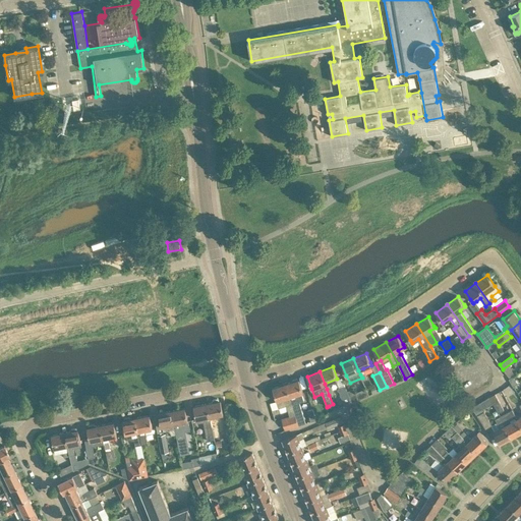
[(518,383),(513,375),(509,378),(511,382),(512,383),(513,386),(518,383)]
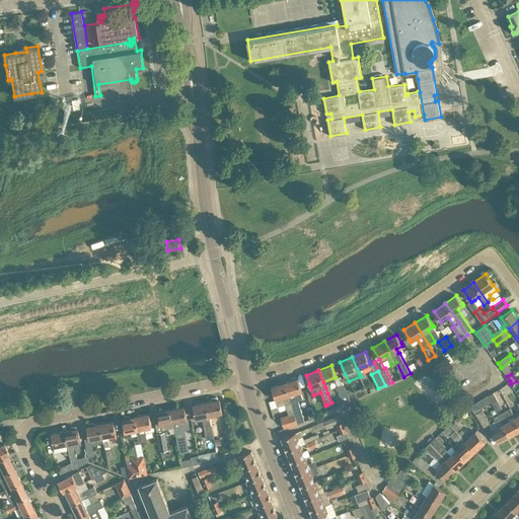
[(298,378),(297,378),(296,377),(290,379),(291,380),(285,382),(295,414),(302,412),(299,401),(298,400),(303,399),(300,391),(302,391),(301,387),(298,378)]
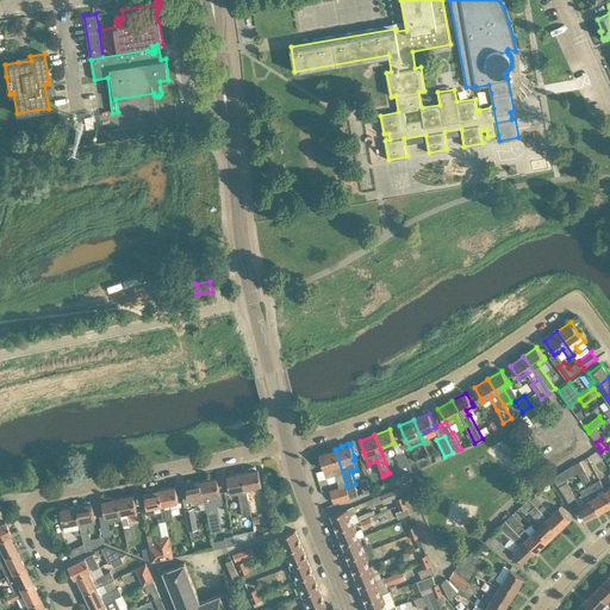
[(335,502),(350,497),(347,486),(335,449),(319,454),(327,478),(335,474),(340,487),(331,491),(335,502)]
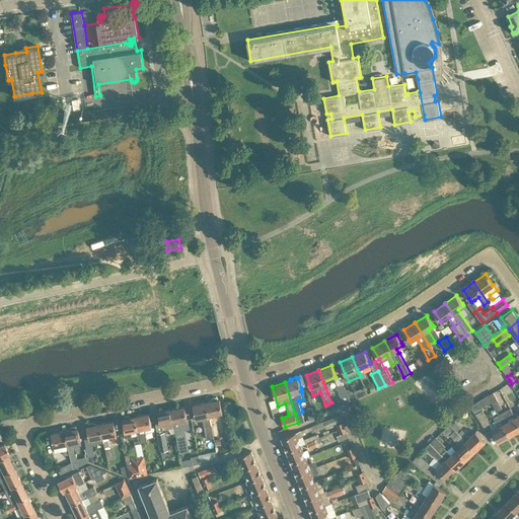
[(337,387),(344,403),(351,400),(346,389),(344,384),(337,387)]
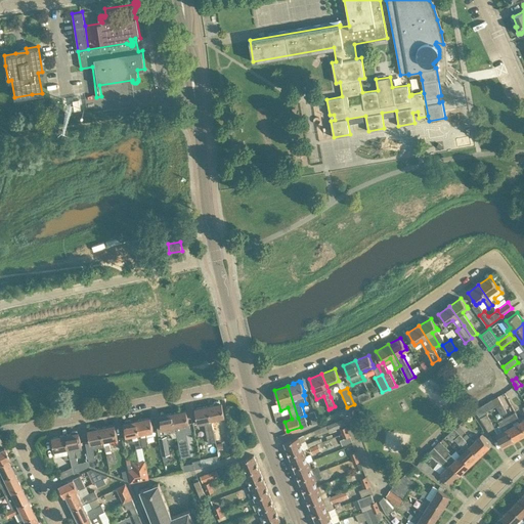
[(354,404),(360,402),(356,391),(349,393),(354,404)]
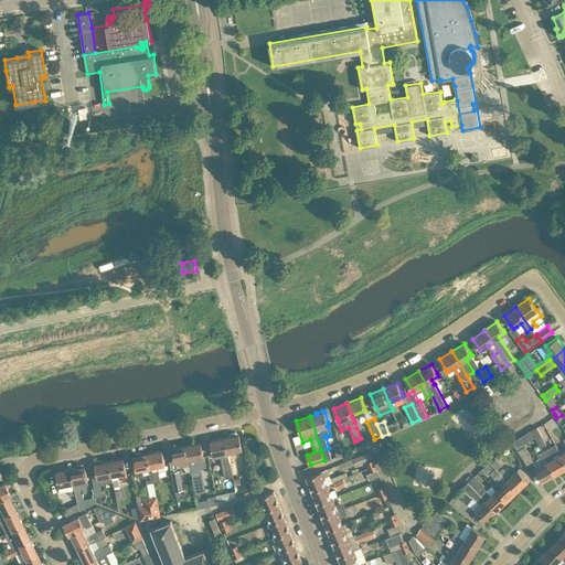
[(531,430),(541,448),(546,444),(536,427),(531,430)]
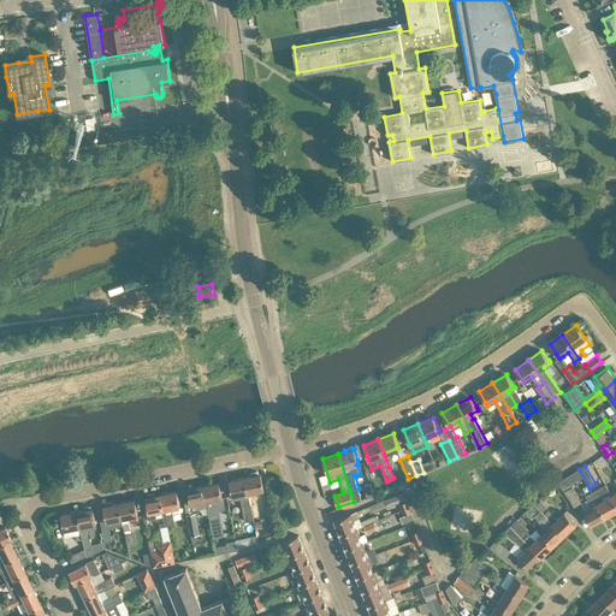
[(252,475),(246,477),(248,492),(253,517),(261,516),(258,499),(266,498),(265,490),(261,474),(259,474),(259,472),(258,471),(252,472),(252,474),(252,475)]
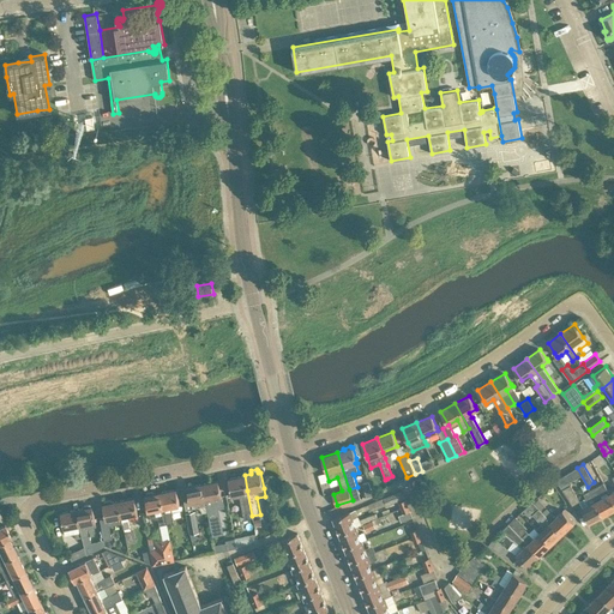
[(245,475),(228,479),(232,494),(233,498),(240,497),(244,516),(244,517),(245,518),(252,516),(247,491),(245,475)]
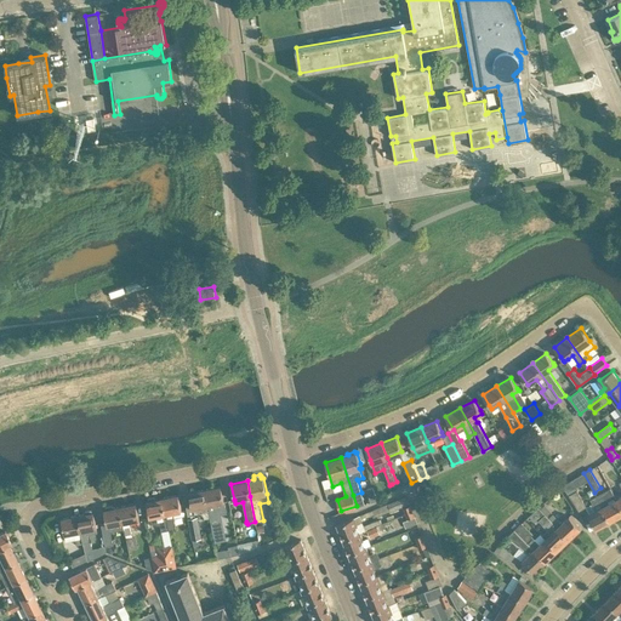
[(570,482),(563,486),(567,493),(575,488),(570,482)]
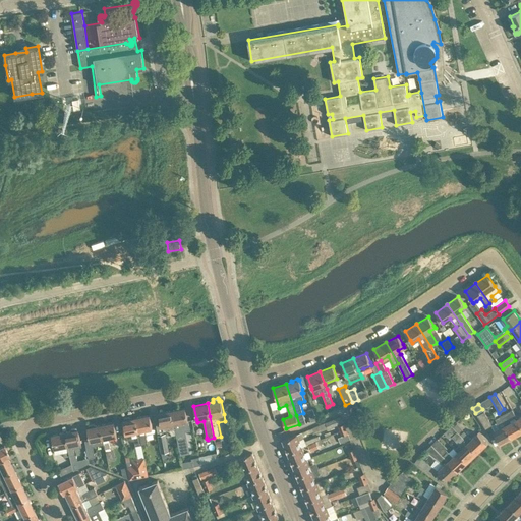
[(185,408),(172,410),(176,433),(178,445),(180,454),(189,452),(186,436),(183,437),(182,431),(189,429),(185,408)]
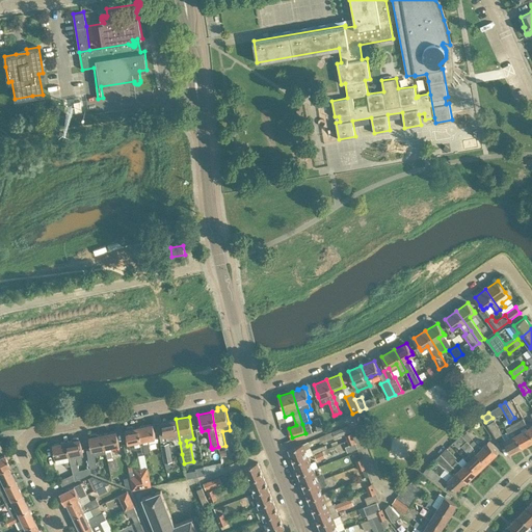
[(314,419),(317,430),(323,428),(320,418),(314,419)]
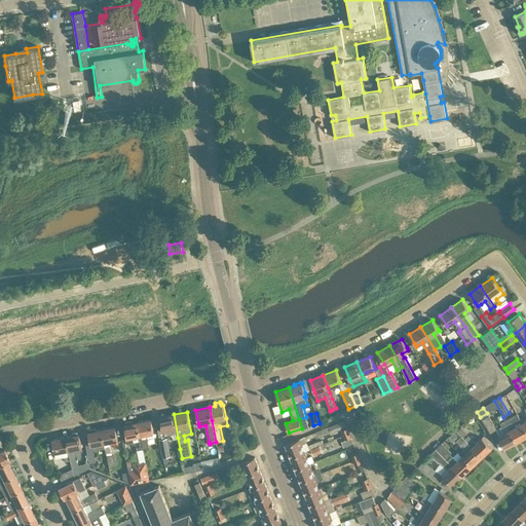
[(517,441),(525,436),(525,429),(522,422),(517,413),(505,420),(517,441)]
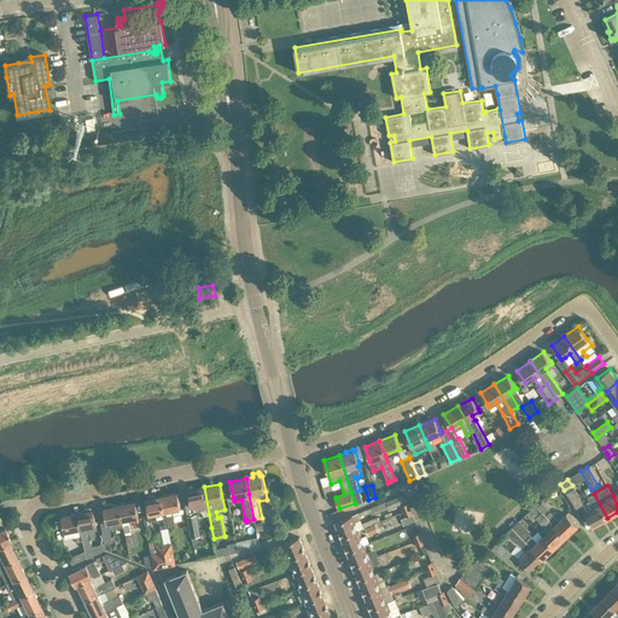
[(203,516),(209,514),(204,487),(187,490),(190,502),(190,503),(191,506),(192,506),(193,512),(198,511),(202,512),(203,513),(203,516)]
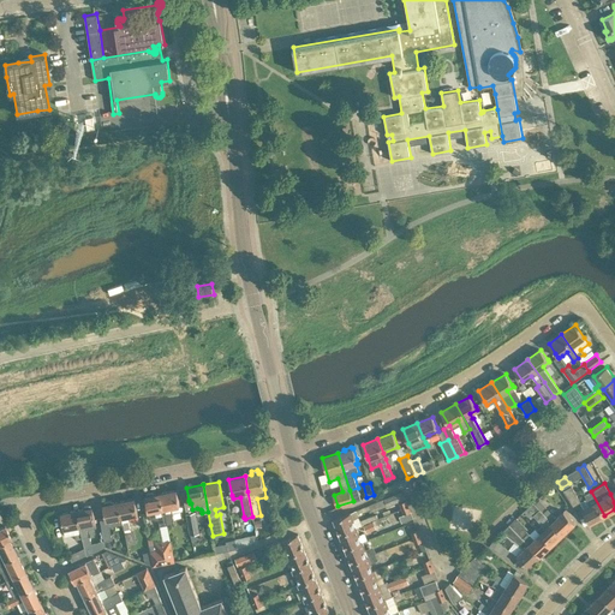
[(580,502),(572,485),(563,490),(573,507),(579,503),(580,502)]
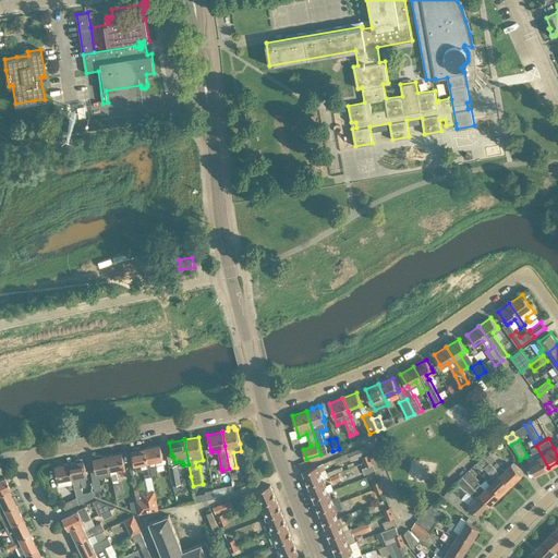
[(164,459),(162,456),(160,445),(146,447),(148,462),(156,460),(164,459)]
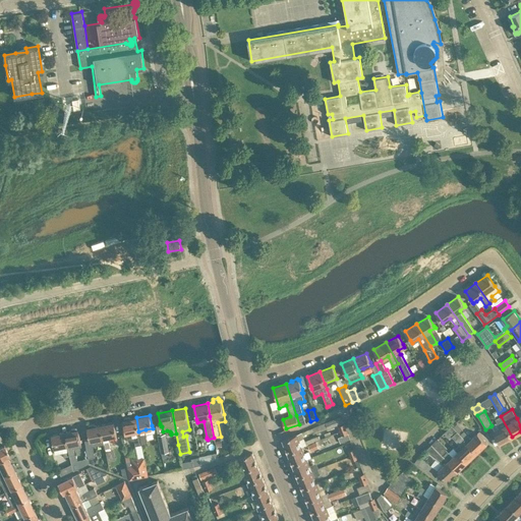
[(131,418),(131,417),(130,416),(126,417),(125,419),(125,420),(122,420),(124,430),(125,433),(127,433),(128,439),(130,441),(132,441),(134,440),(135,446),(140,445),(139,435),(138,431),(136,417),(131,418)]
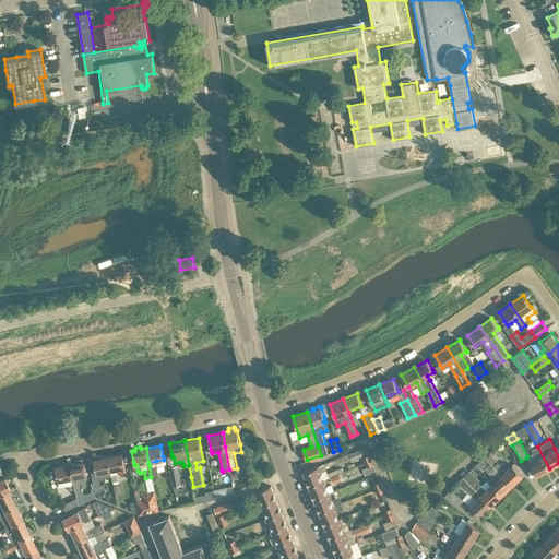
[(536,476),(549,468),(537,447),(531,449),(533,453),(527,456),(531,461),(530,462),(528,462),(536,476)]
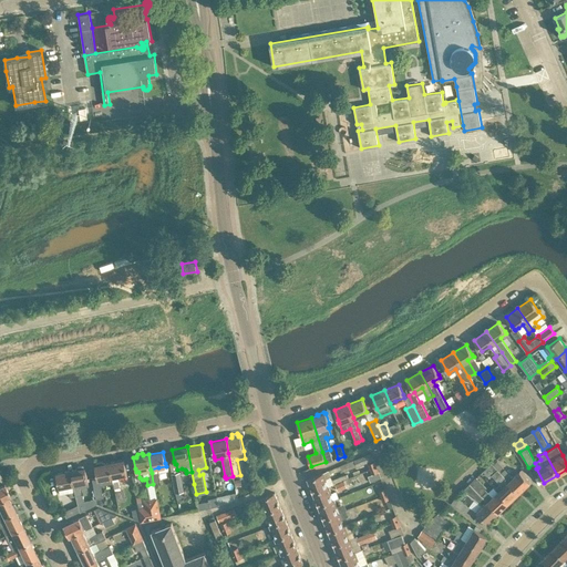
[(341,468),(320,476),(357,566),(360,566),(363,566),(384,566),(406,558),(402,550),(411,547),(388,490),(394,487),(382,459),(381,456),(380,455),(379,455),(377,455),(375,455),(353,464),(356,470),(343,475),(341,468)]
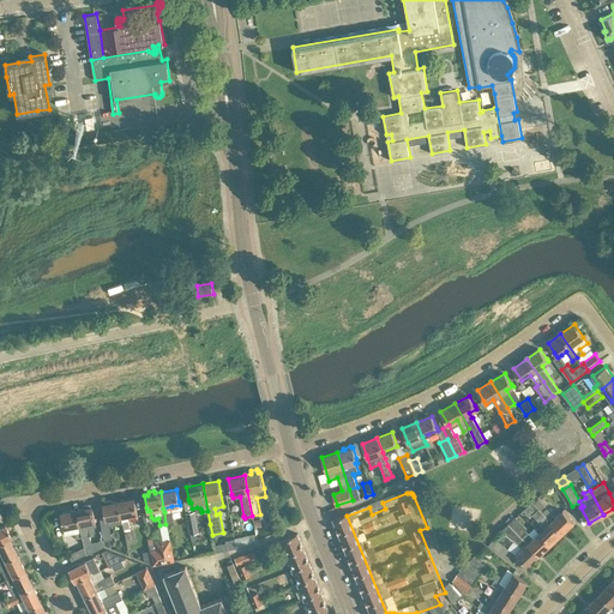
[(130,528),(127,516),(138,513),(134,498),(119,500),(122,523),(124,529),(130,528)]
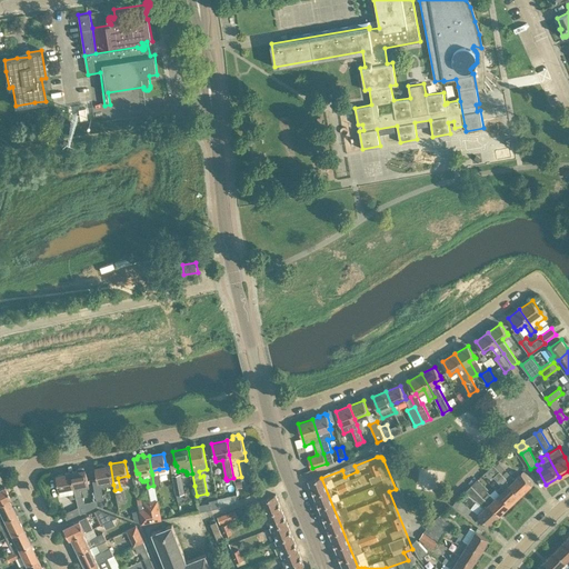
[(106,465),(105,463),(103,462),(98,463),(97,466),(97,467),(95,467),(97,478),(98,478),(92,479),(97,500),(103,499),(101,487),(113,485),(110,463),(106,465)]
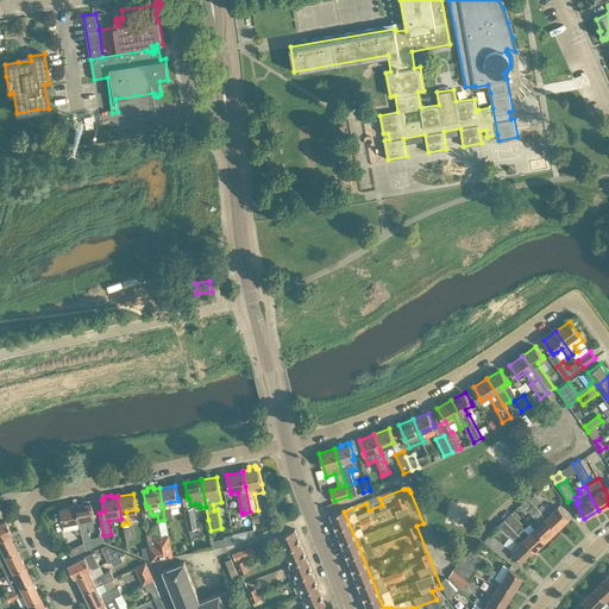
[(534,495),(529,500),(558,528),(569,518),(562,509),(558,506),(551,513),(534,495)]
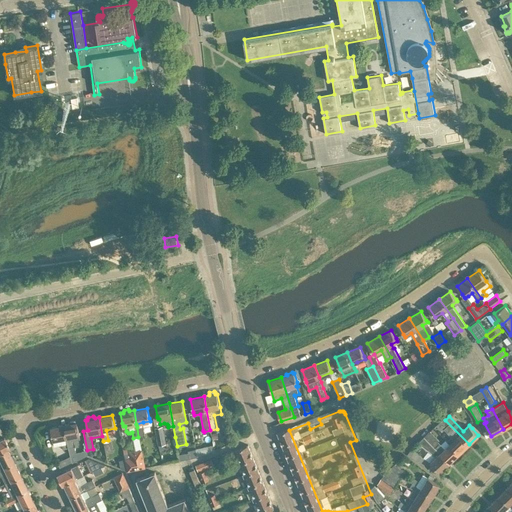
[(459,454),(469,444),(445,420),(444,418),(436,425),(442,431),(444,429),(451,437),(454,440),(449,444),(459,454)]
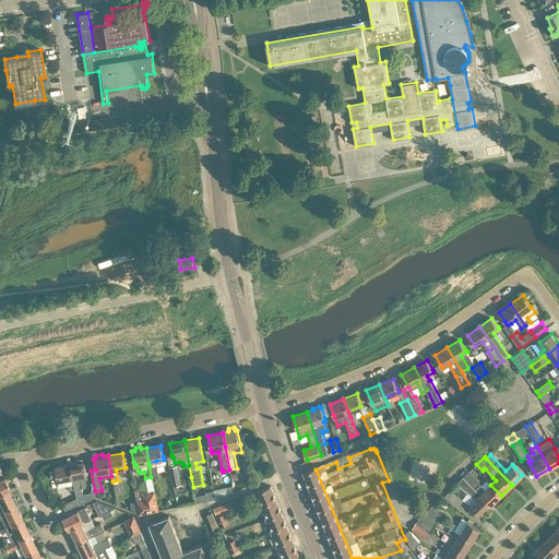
[(76,462),(70,464),(75,489),(81,488),(80,484),(79,484),(79,480),(87,479),(86,475),(87,475),(84,461),(83,461),(83,460),(82,459),(76,460),(76,461),(76,462)]
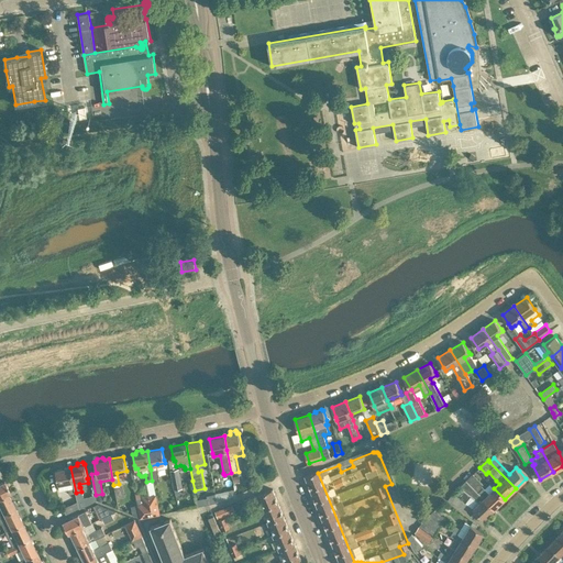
[(69,494),(76,493),(70,467),(55,470),(58,484),(67,483),(69,494)]
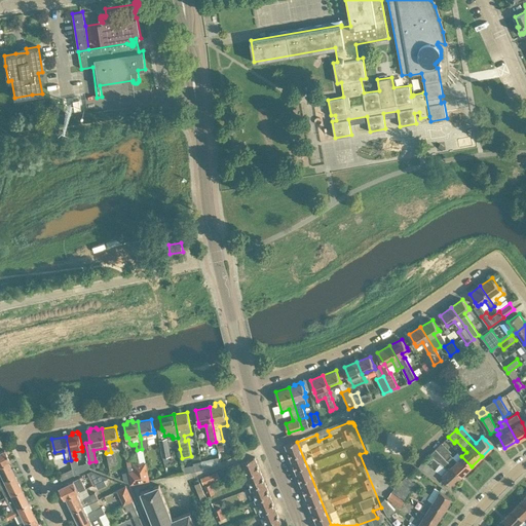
[(142,449),(149,447),(147,438),(141,439),(142,449)]
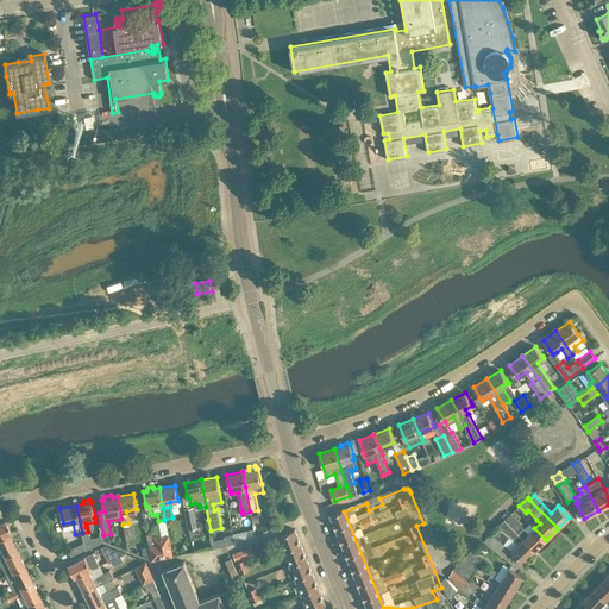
[(198,528),(196,521),(193,507),(184,509),(189,529),(198,528)]
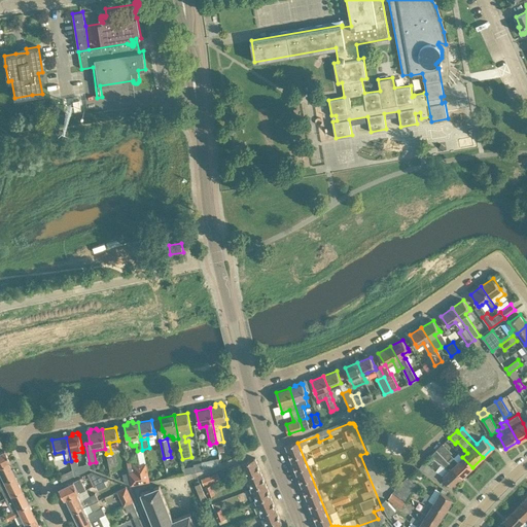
[(451,454),(452,454),(443,444),(436,449),(450,464),(462,477),(472,467),(462,457),(457,461),(454,458),(451,454)]
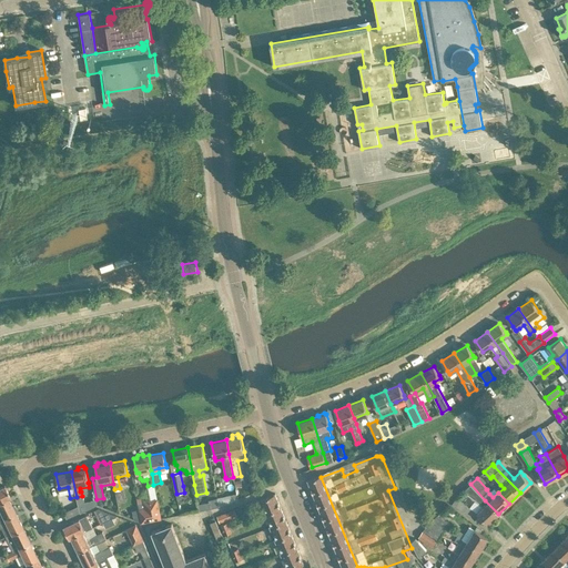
[(466,494),(484,507),(477,513),(487,524),(498,514),(485,500),(470,484),(464,490),(467,493),(466,494)]
